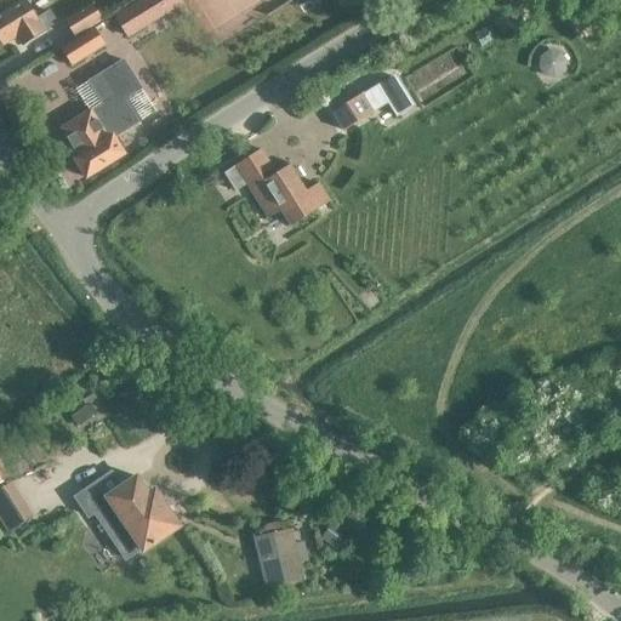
[(180,0),(142,0),(115,17),(126,35),(182,1),(180,0)]
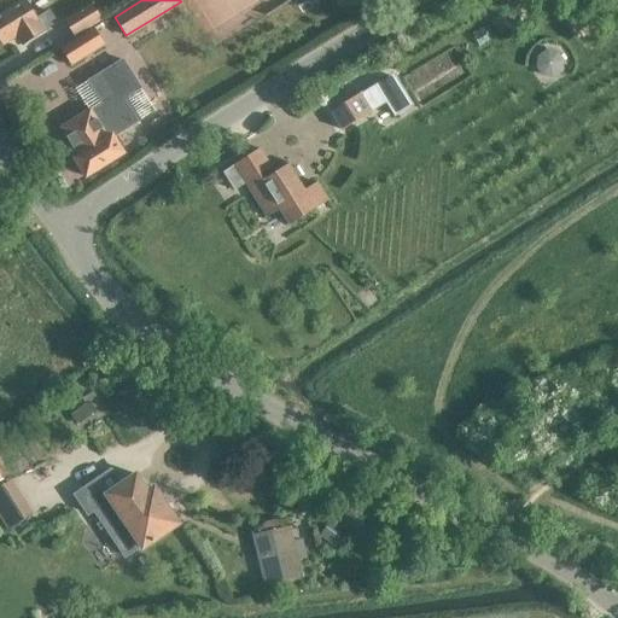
[(44,30),(56,23),(50,13),(35,23),(23,3),(0,16),(0,44),(1,46),(16,38),(22,47),(45,33),(44,30)]
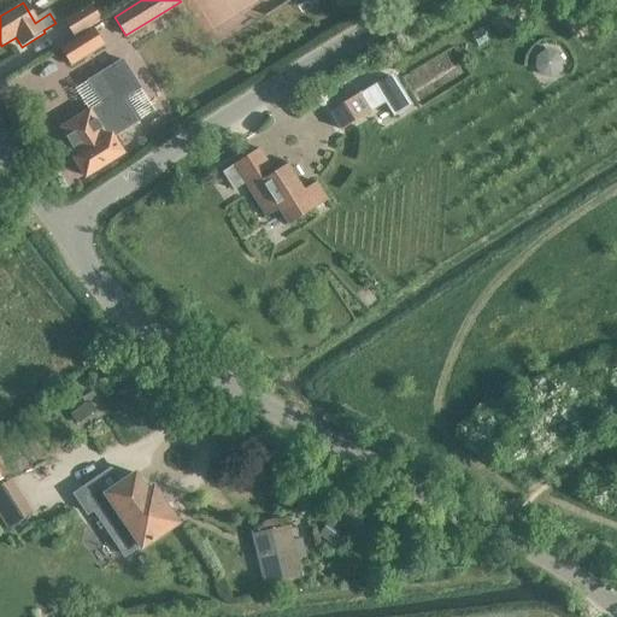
[(74,35),(99,18),(90,4),(64,21),(74,35)]
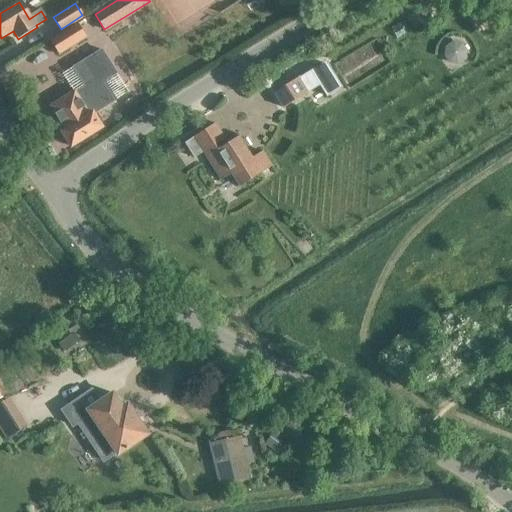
[(49,41),(57,55),(83,39),(75,25),(49,41)]
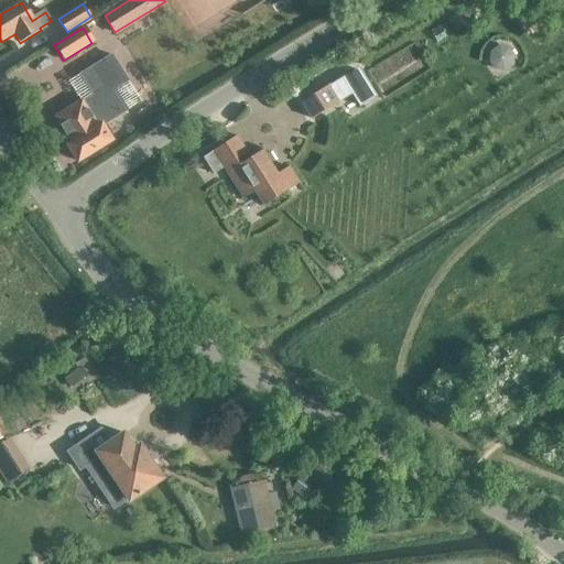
[(83,101),(54,118),(69,143),(65,147),(76,163),(112,141),(102,126),(106,123),(106,125),(123,114),(112,96),(112,97),(110,94),(129,82),(114,56),(94,68),(105,88),(94,95),(95,97),(84,104),(83,101)]
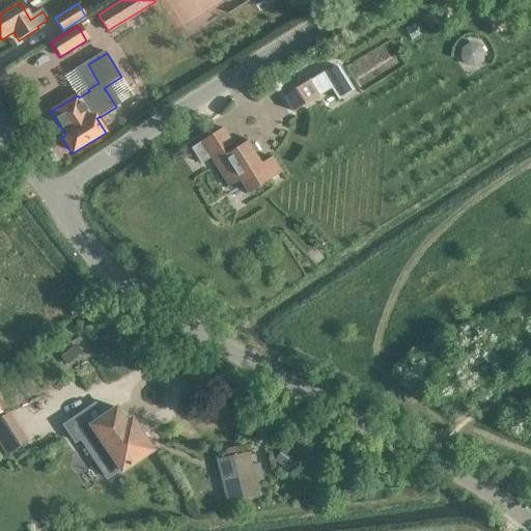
[(338,64),(284,96),(294,112),(331,89),(338,101),(355,91),(338,64)]
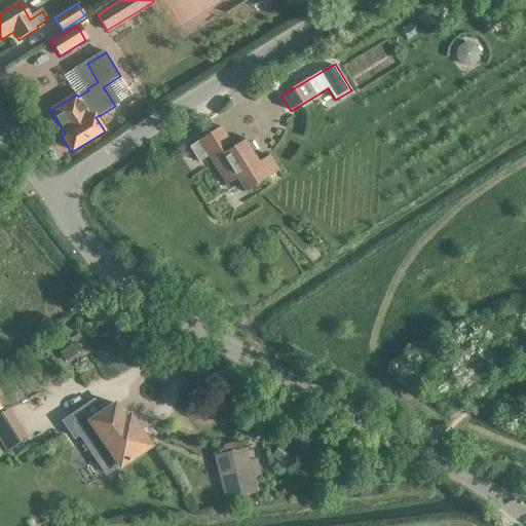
[(221,127),(189,147),(198,162),(208,156),(211,160),(226,186),(236,180),(246,192),(278,172),(269,157),(259,163),(245,140),(227,150),(224,146),(230,142),(221,127)]
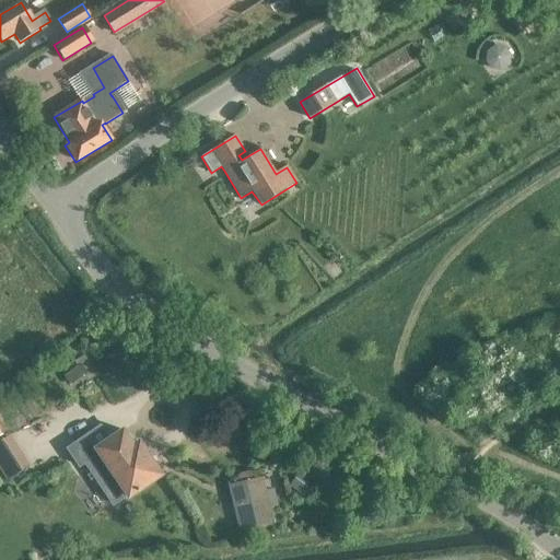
[(88,435),(68,450),(79,466),(98,452),(119,482),(111,488),(118,501),(128,494),(129,497),(161,475),(139,443),(133,446),(124,431),(97,448),(88,435)]
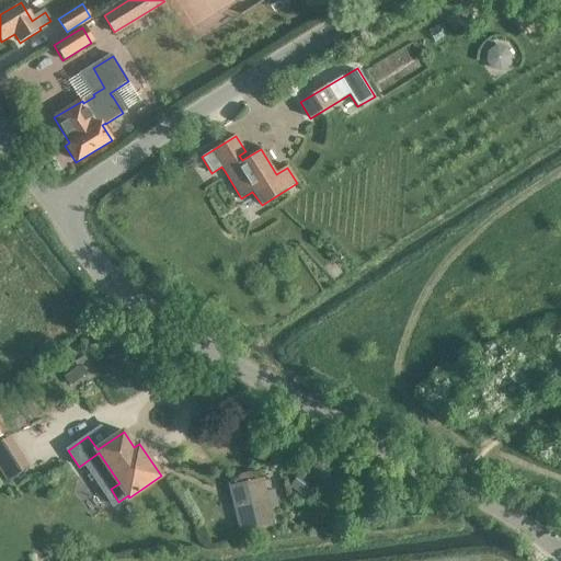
[(0,441),(0,471),(6,480),(27,466),(9,436),(0,441)]
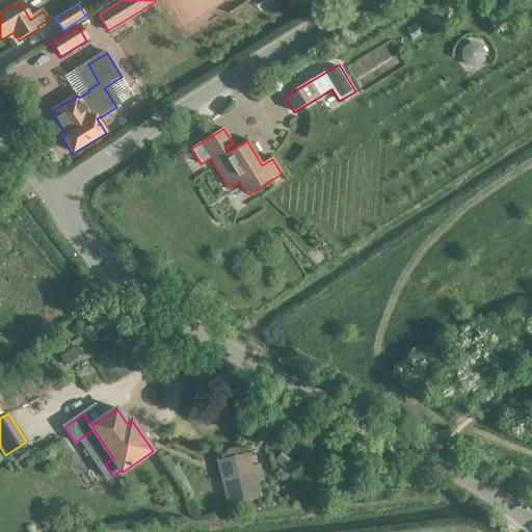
[(249,452),(217,460),(229,504),(261,497),(249,452)]
